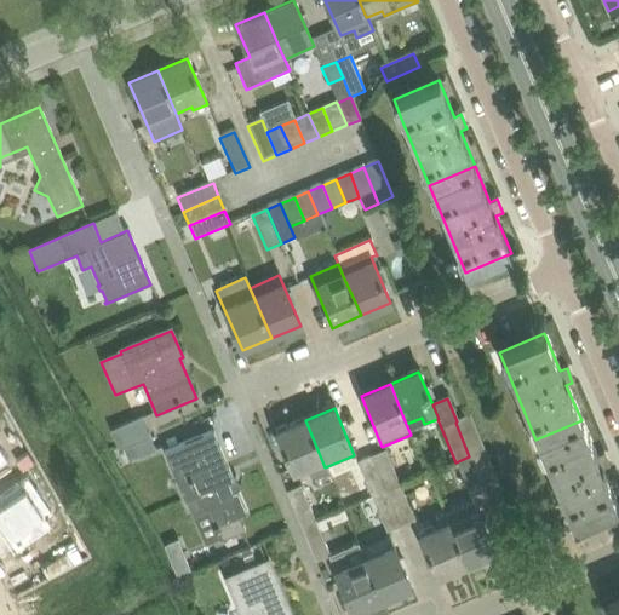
[(457,421),(456,423),(469,457),(483,450),(469,417),(457,421)]
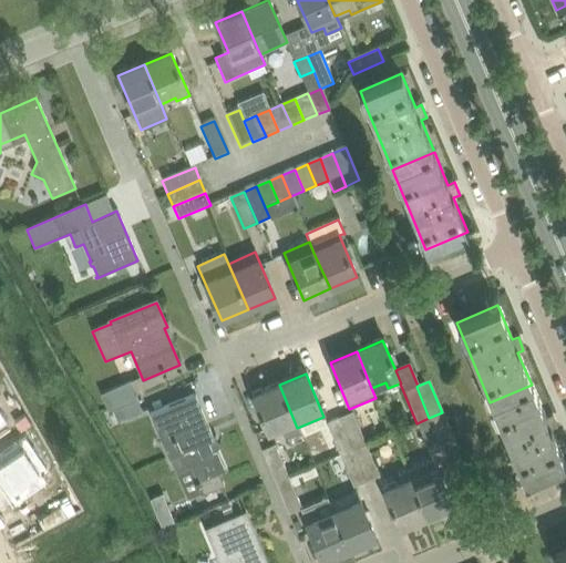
[(101,395),(107,411),(112,410),(137,399),(131,382),(101,395)]
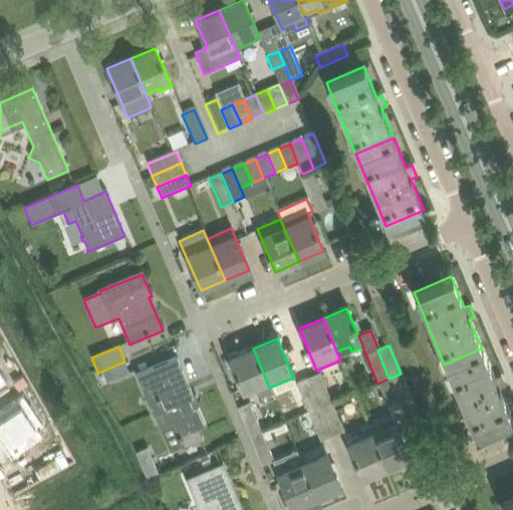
[(253,348),(229,358),(245,398),(257,393),(260,399),(271,394),(269,388),(253,348)]
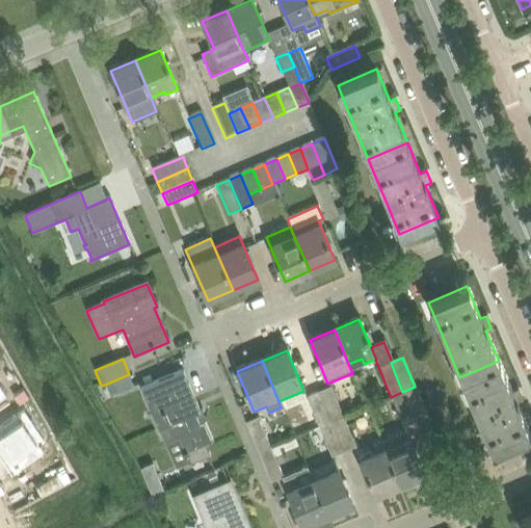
[(511,392),(499,361),(459,377),(478,420),(492,452),(530,436),(520,408),(516,404),(522,401),(516,390),(511,392)]
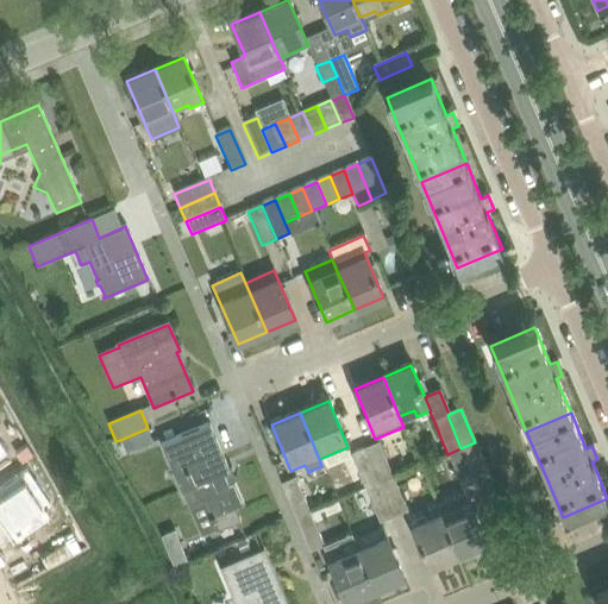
[(161,445),(174,476),(186,471),(193,489),(181,494),(188,509),(206,502),(213,518),(211,520),(215,532),(219,530),(227,527),(242,521),(236,508),(244,504),(234,480),(229,483),(225,473),(230,471),(211,423),(161,445)]
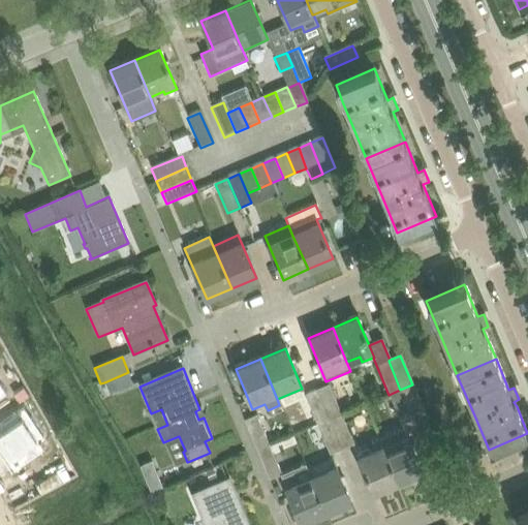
[(133,385),(128,372),(104,382),(110,395),(133,385)]
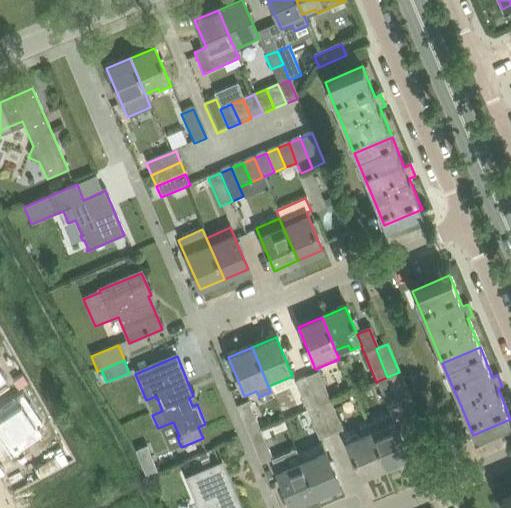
[(412,402),(399,372),(387,377),(400,407),(412,402)]
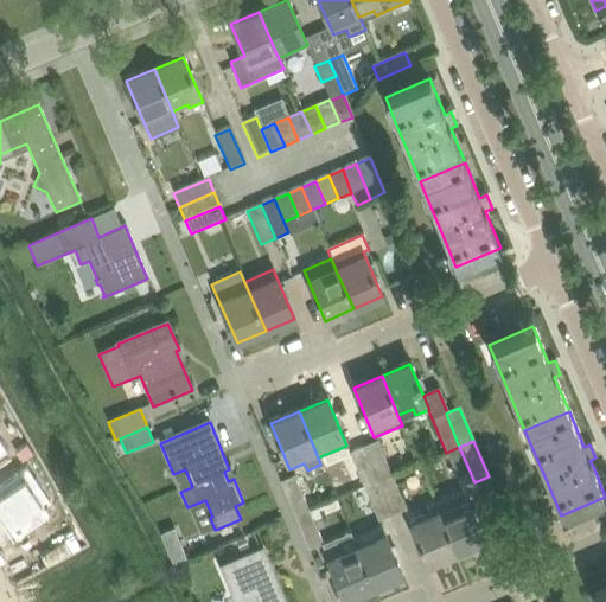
[(376,442),(363,448),(377,482),(391,476),(376,442)]
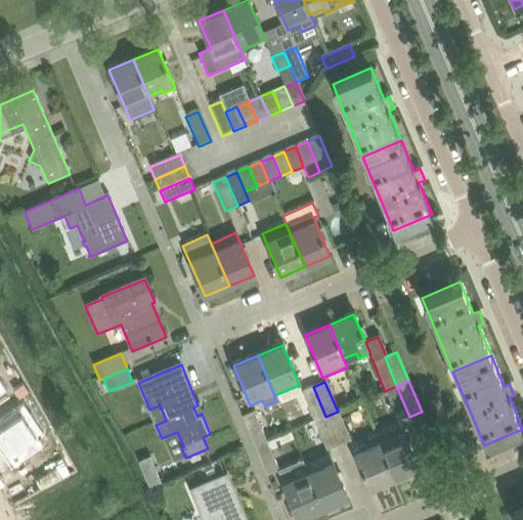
[(409,417),(396,386),(385,391),(397,421),(409,417)]
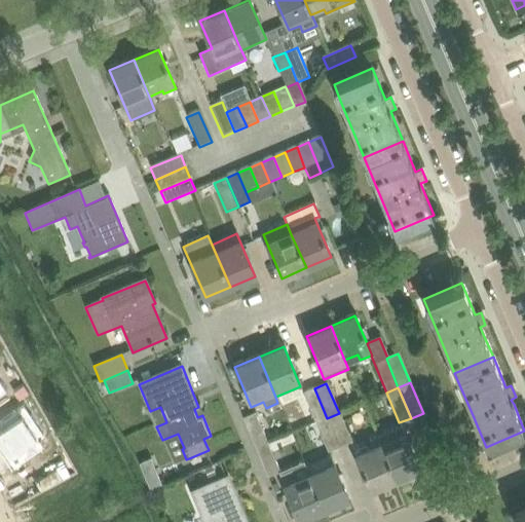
[(327,418),(314,388),(302,394),(315,423),(327,418)]
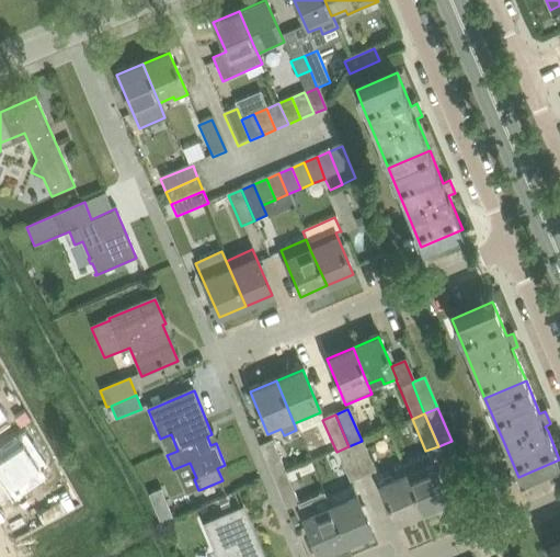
[(25,433),(0,448),(0,477),(0,480),(14,502),(48,479),(43,470),(48,466),(25,433)]
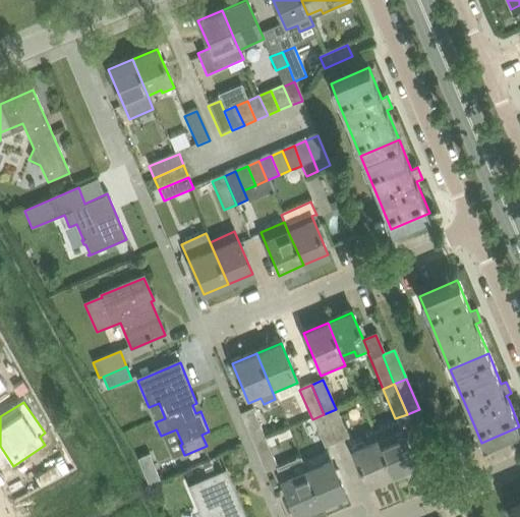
[(241,414),(253,444),(266,439),(253,409),(241,414)]
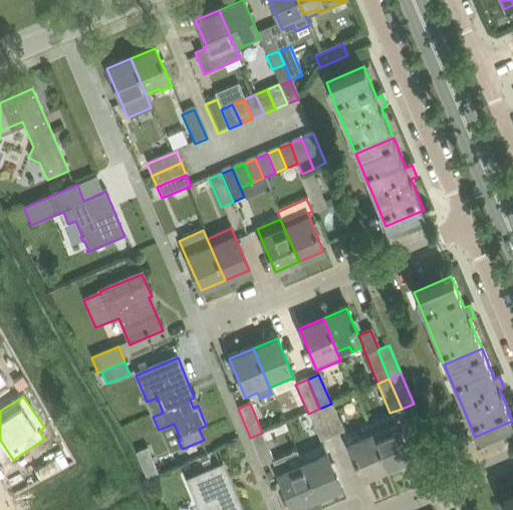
[(344,433),(331,404),(319,409),(332,438),(344,433)]
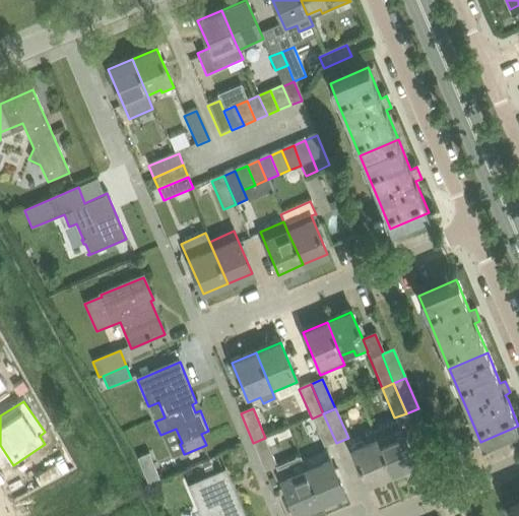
[(336,443),(323,413),(312,418),(324,448),(336,443)]
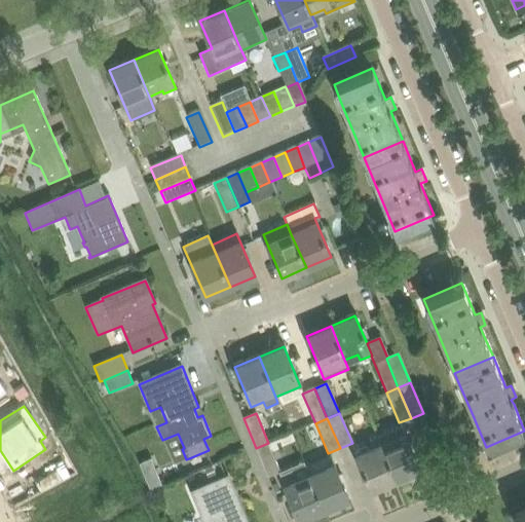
[(403,430),(378,440),(380,445),(395,480),(419,470),(403,430)]
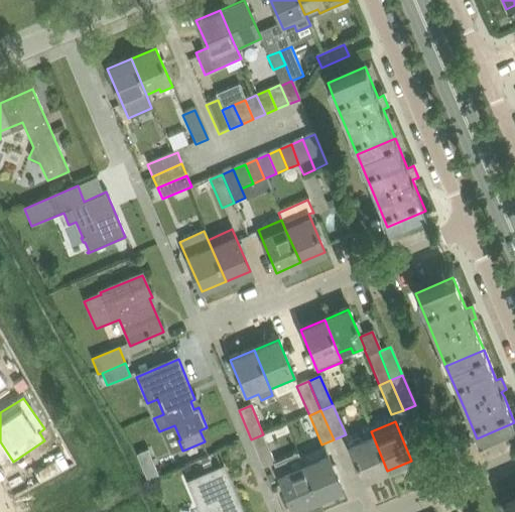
[(275,465),(263,434),(251,439),(263,470),(275,465)]
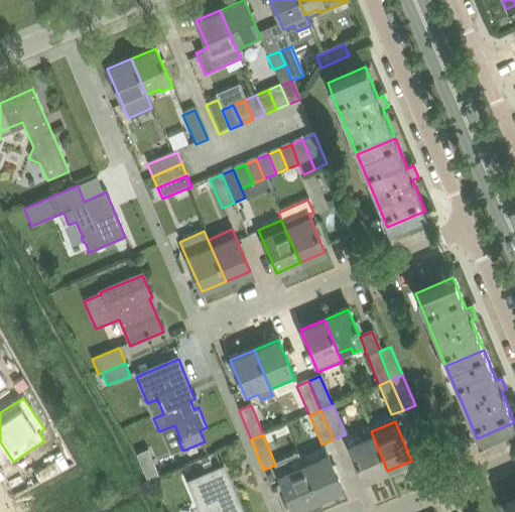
[(387,471),(373,436),(361,442),(359,436),(347,441),(363,481),(387,471)]
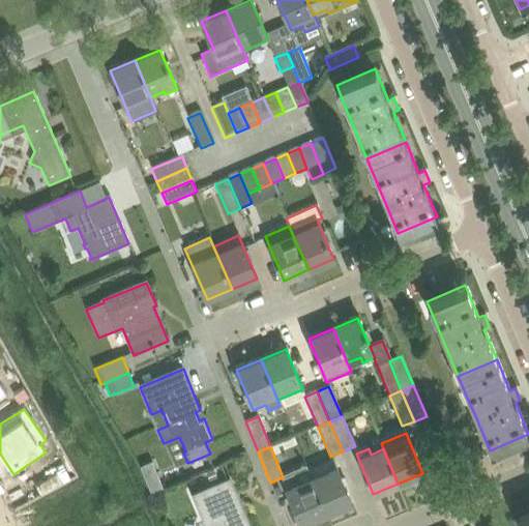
[(332,460),(307,470),(312,479),(326,515),(351,503),(332,460)]
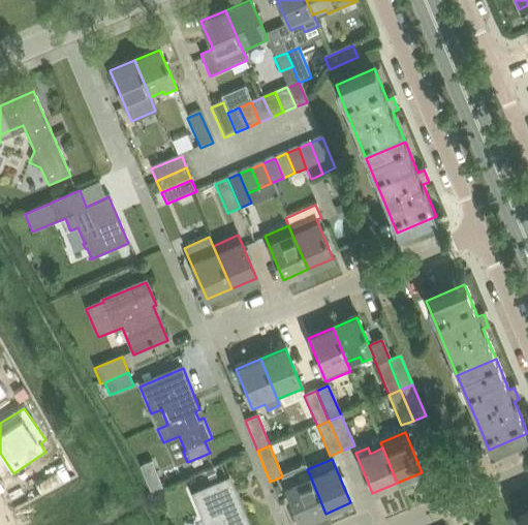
[(325,514),(311,479),(298,485),(296,479),(283,484),(301,524),(325,514)]
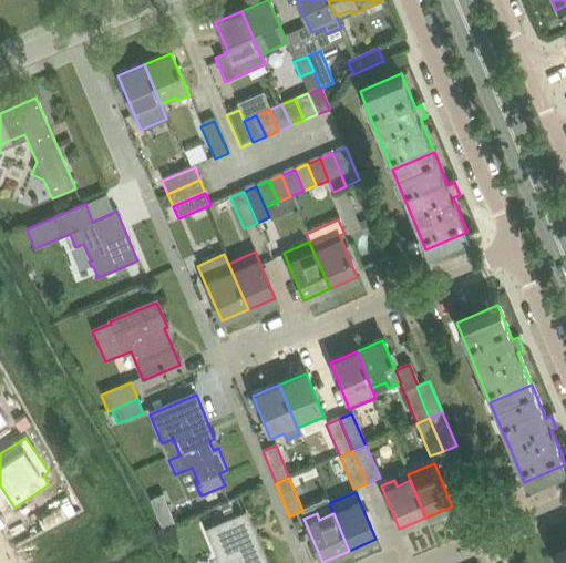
[(265,562),(246,515),(208,531),(220,562),(265,562)]
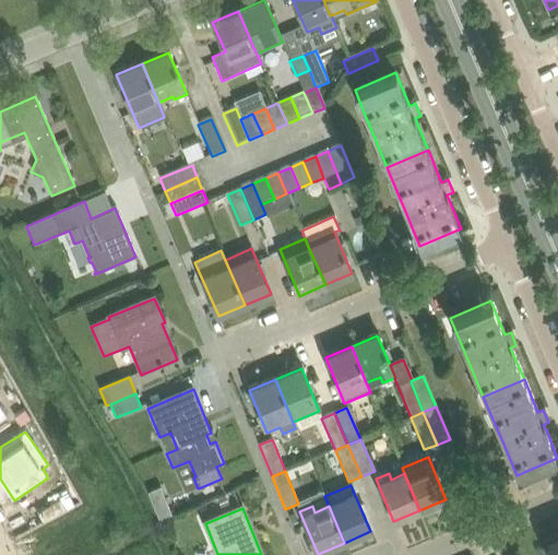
[(557,554),(557,541),(547,546),(550,554),(557,554)]
